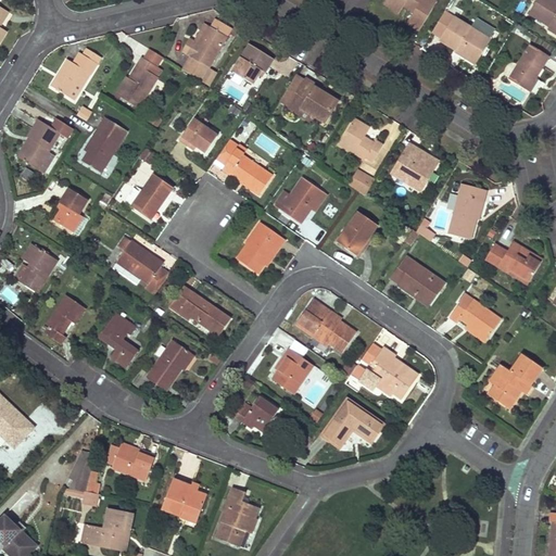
[(386,0),(383,4),(399,13),(403,5),(405,3),(415,10),(414,12),(406,24),(419,32),(437,2),(433,0),(386,0)]
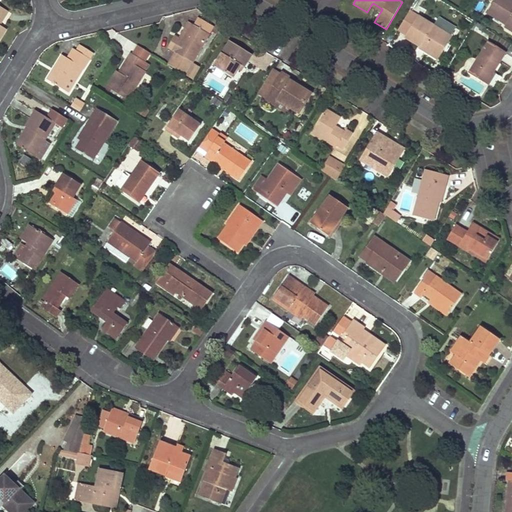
[(494,0),(489,9),(508,21),(505,25),(504,27),(511,32),(511,1),(509,0),(494,0)]
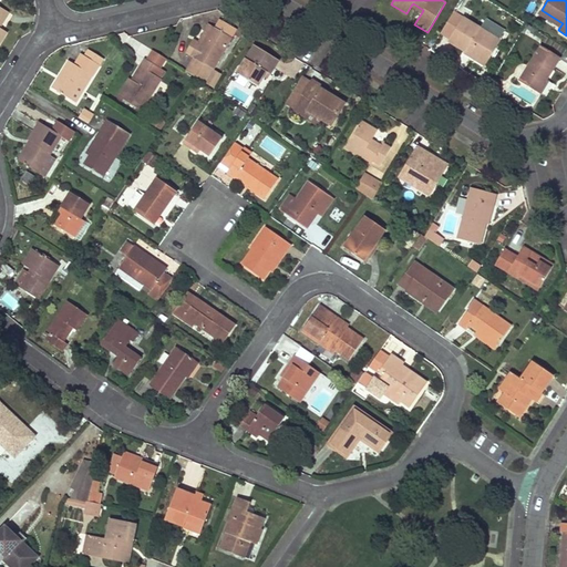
[(422,12),(423,10),(413,3),(411,6),(422,12)]
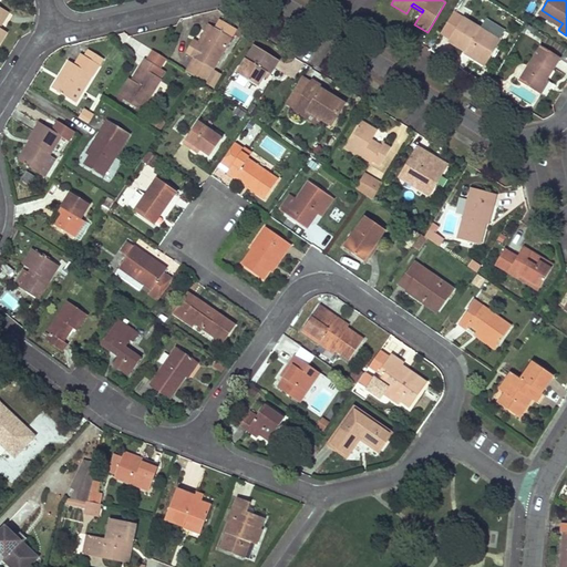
[(0,28),(9,13),(4,10),(0,18),(0,28)]
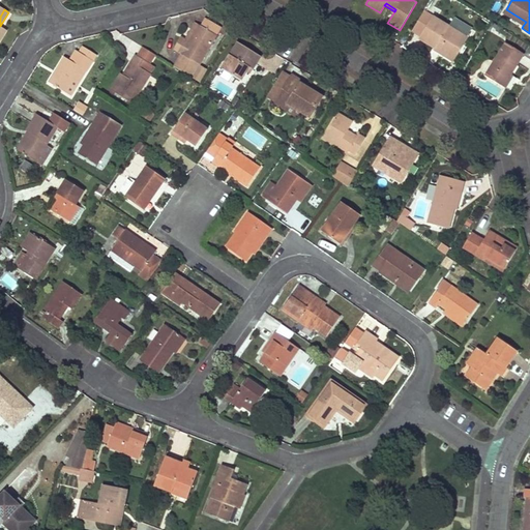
[(526,22),(506,9),(503,13),(523,26),(526,22)]
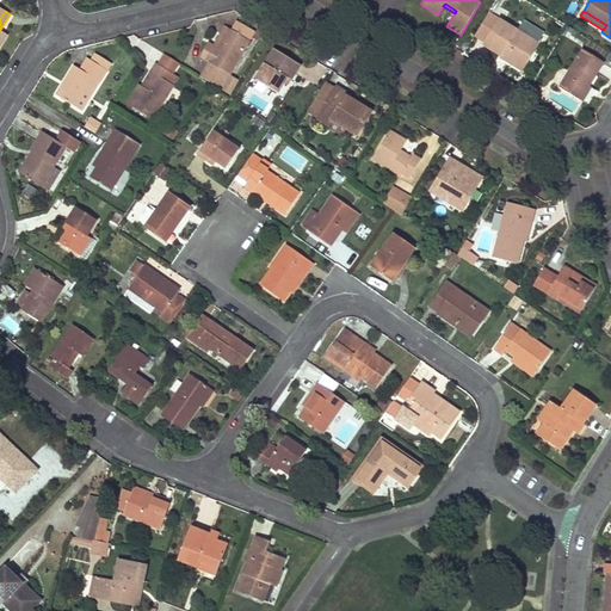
[(475,36),(485,42),(483,45),(501,56),(504,54),(520,65),(535,41),(488,13),(475,36)]
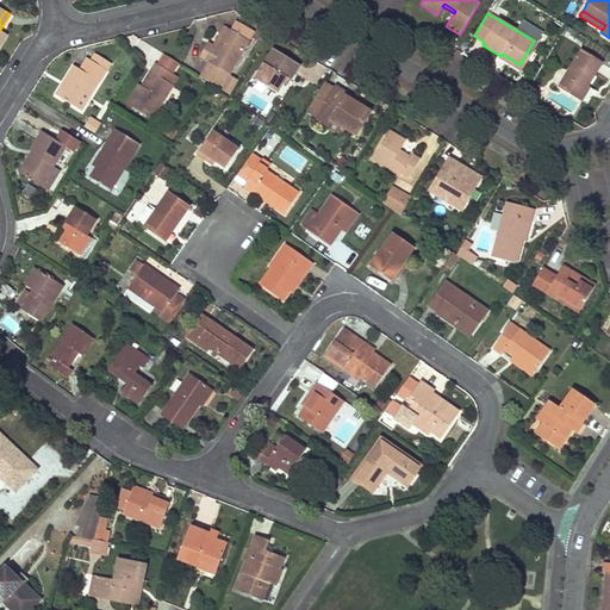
[(207,62),(209,63),(200,78),(211,83),(221,89),(249,41),(224,26),(219,33),(222,36),(216,47),(207,62)]
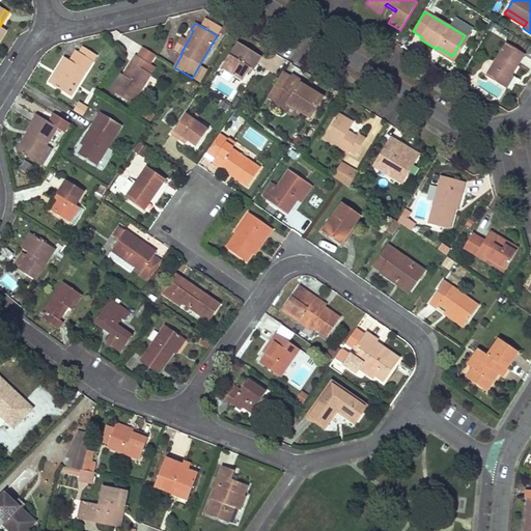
[(469,38),(465,35),(452,56),(438,47),(436,49),(435,50),(454,61),(469,38)]
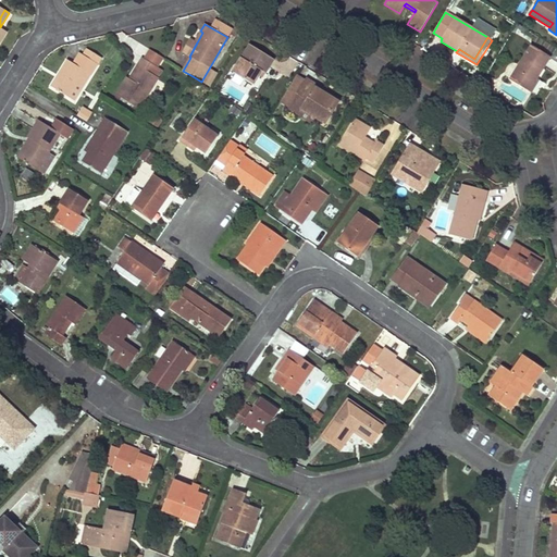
[(274,60),(250,45),(233,72),(254,85),(259,75),(262,71),(265,73),(274,60)]
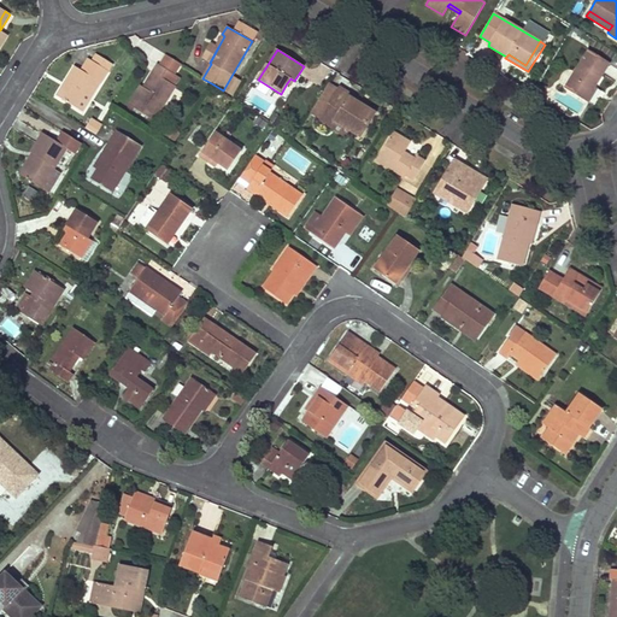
[(609,64),(588,51),(565,88),(586,100),(594,87),(609,64)]
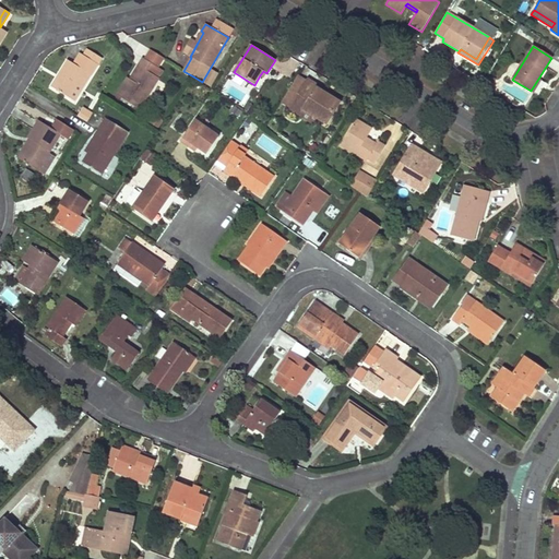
[(90,51),(85,57),(98,64),(102,59),(90,51)]
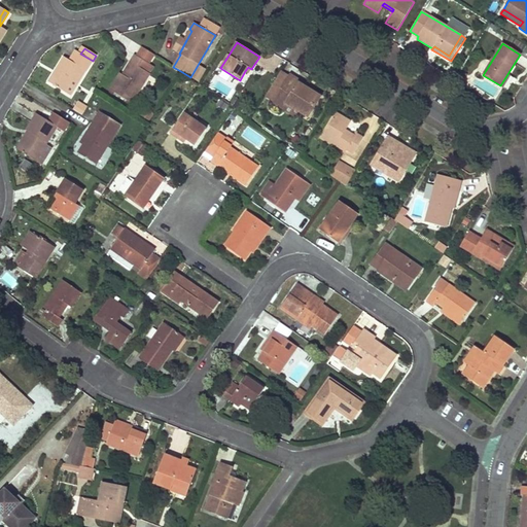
[(48,82),(65,92),(80,67),(85,71),(93,61),(80,54),(76,50),(70,60),(64,57),(48,82)]
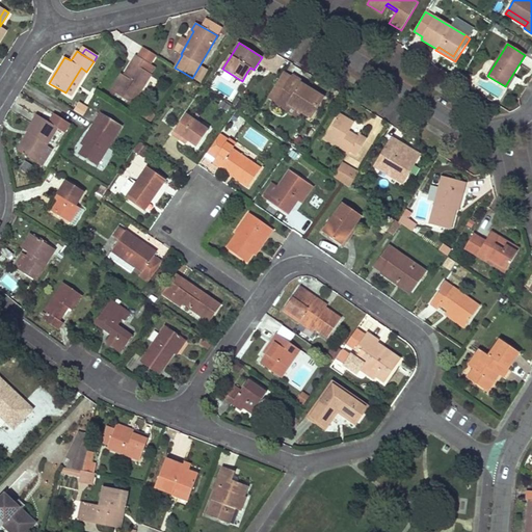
[(152,65),(136,55),(131,62),(133,64),(126,77),(122,74),(111,90),(132,104),(151,74),(148,72),(152,65)]
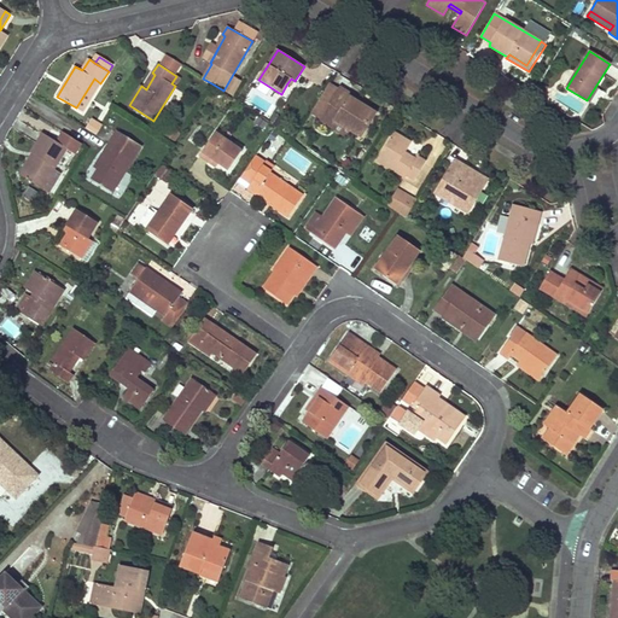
[(100,83),(94,79),(76,108),(82,112),(100,83)]
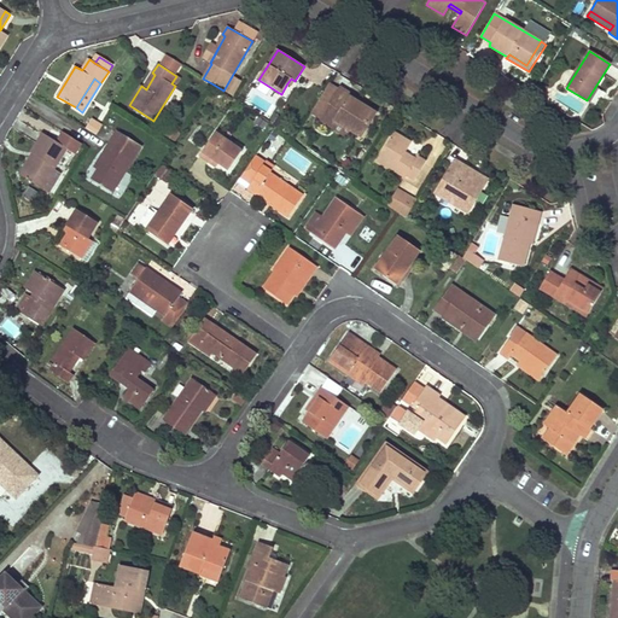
[(313,114),(321,118),(324,116),(339,91),(330,85),(313,114)]
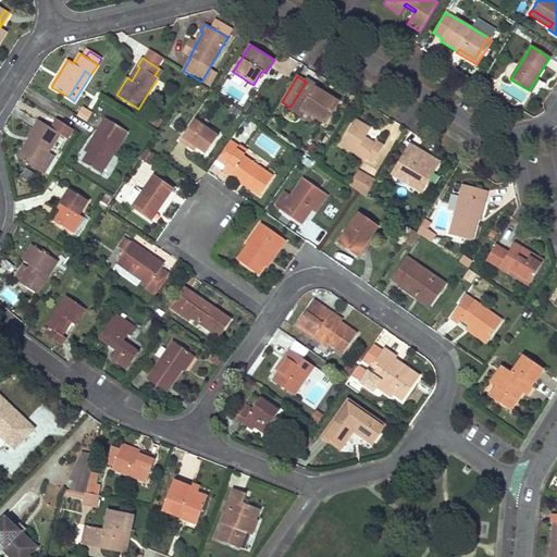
[(539,81),(536,78),(529,90),(531,93),(536,85),(539,81)]
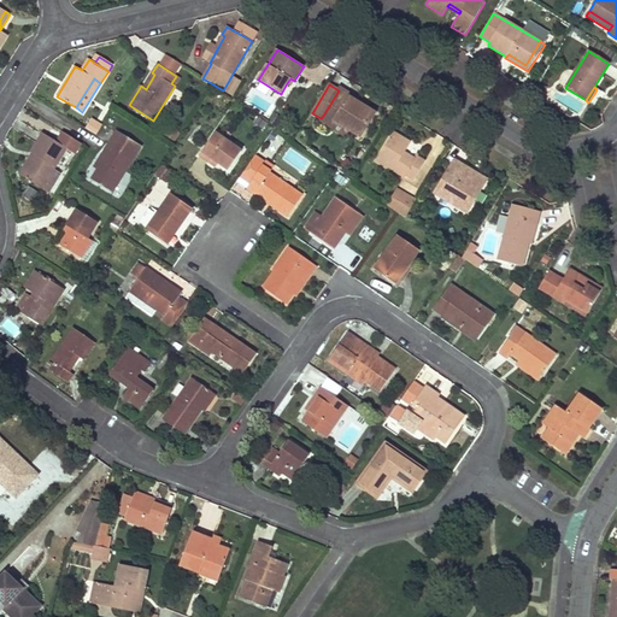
[(323,116),(335,122),(350,129),(360,136),(374,113),(359,104),(360,101),(340,88),(339,90),(323,116)]
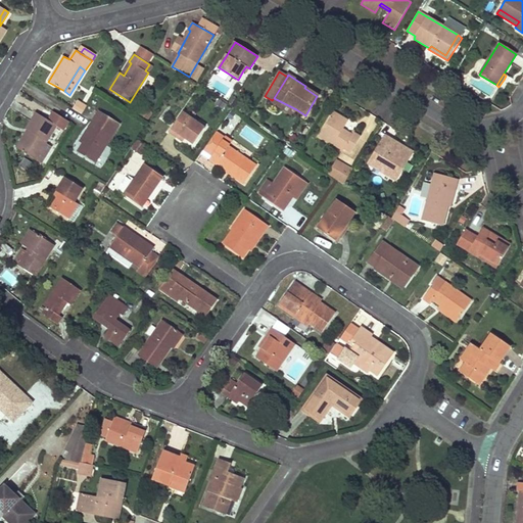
[(317,96),(319,94),(305,86),(304,88),(317,96)]
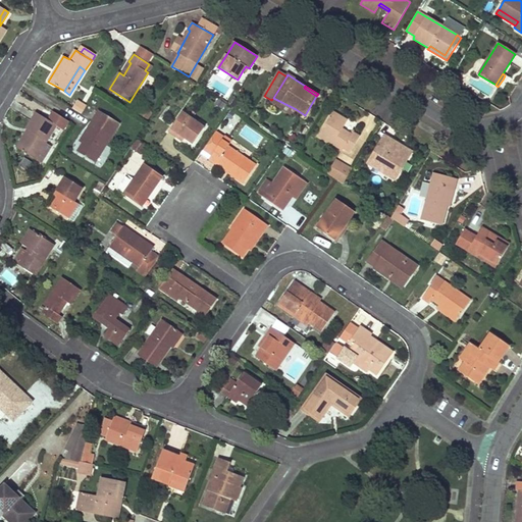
[(283,103),(273,98),(271,100),(270,102),(292,115),(296,109),(283,103)]
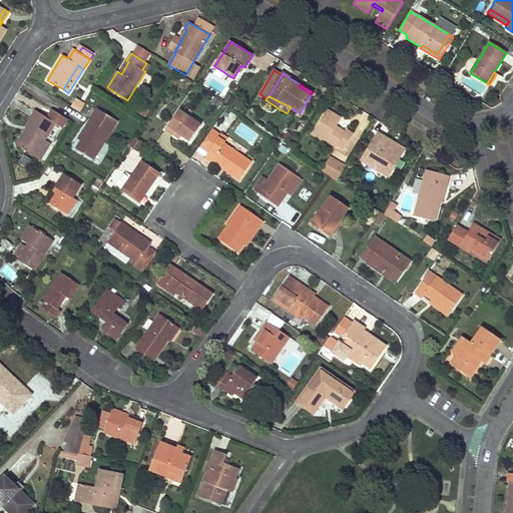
[(84,105),(75,99),(71,106),(80,112),(84,105)]
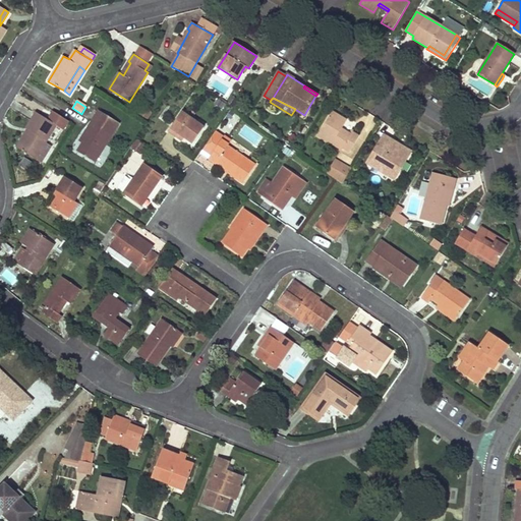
[(77,152),(95,163),(119,123),(99,110),(88,128),(82,136),(85,137),(82,143),(77,152)]
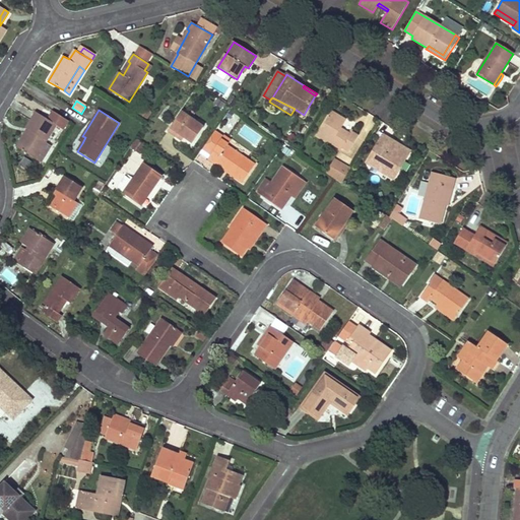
[(48,120),(36,113),(25,129),(27,129),(31,132),(20,149),(36,159),(47,140),(56,125),(63,129),(68,121),(53,112),(48,120)]
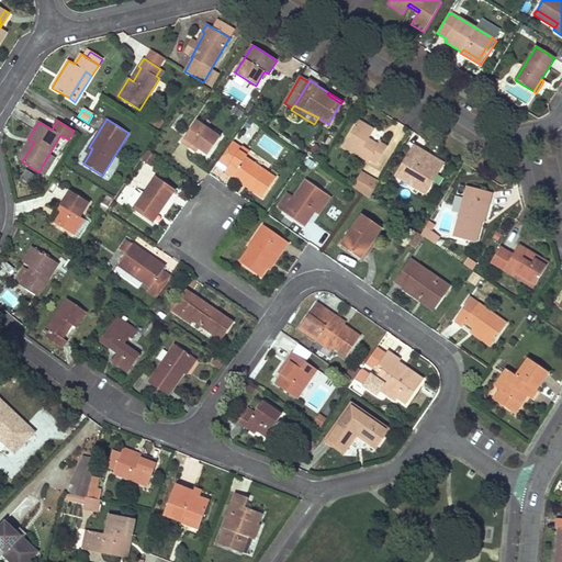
[(220,138),(195,121),(184,138),(182,142),(190,147),(192,144),(199,148),(208,155),(220,138)]
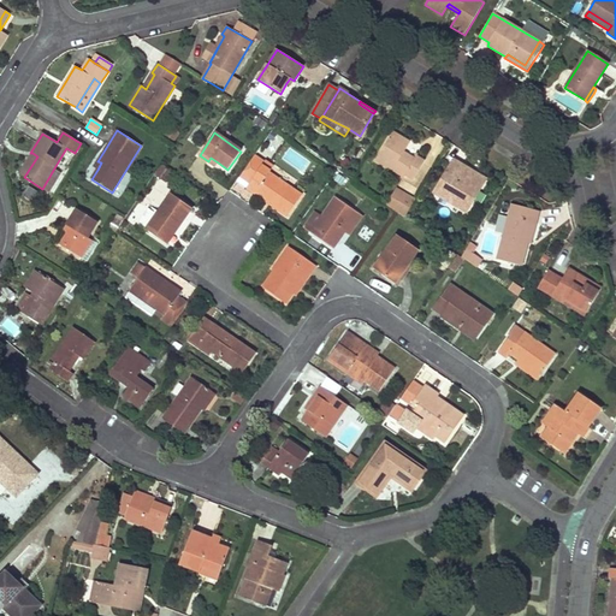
[(409,142),(392,132),(375,160),(404,177),(406,175),(413,179),(425,161),(416,157),(415,159),(403,152),(409,142)]
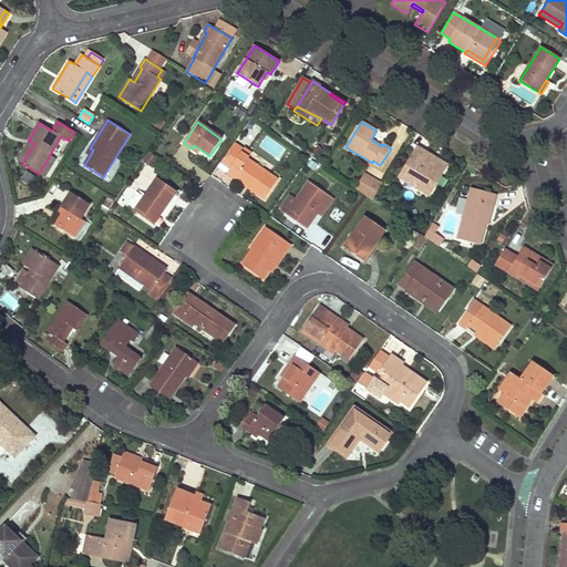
[(34,144),(30,141),(18,161),(22,163),(34,144)]
